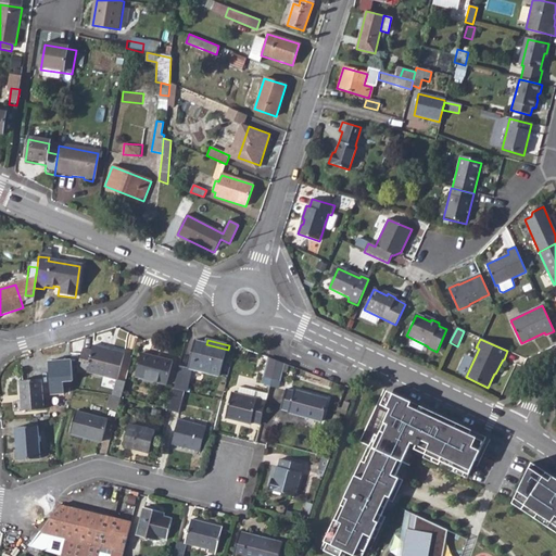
[(196,341),(189,368),(193,370),(220,378),(228,350),(206,344),(196,341)]
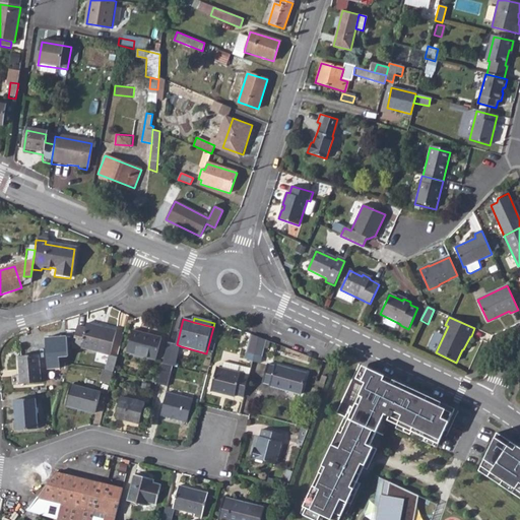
[(107,369),(105,374),(114,376),(115,372),(119,356),(113,354),(119,330),(89,322),(87,327),(79,325),(76,337),(79,337),(77,345),(111,354),(108,369),(107,369)]
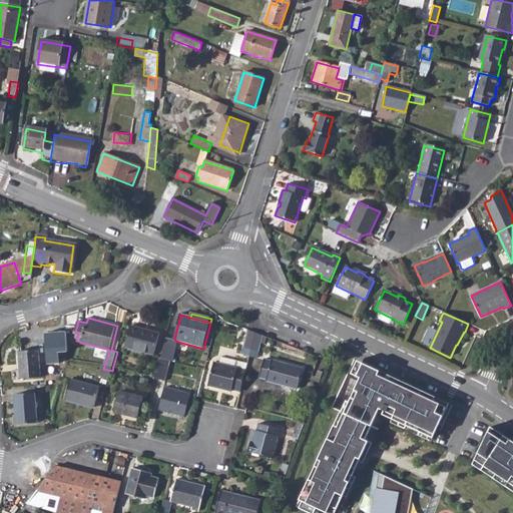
[(131,329),(125,348),(155,357),(160,337),(131,329)]
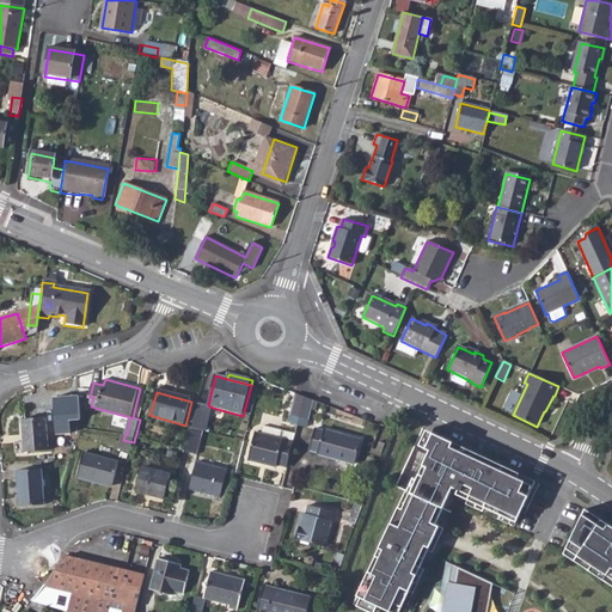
[(298,393),(292,415),(300,417),(306,397),(298,393)]
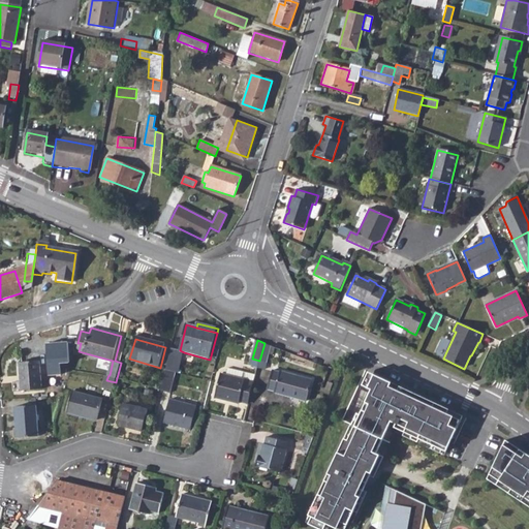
[(265,343),(259,361),(268,363),(273,345),(265,343)]
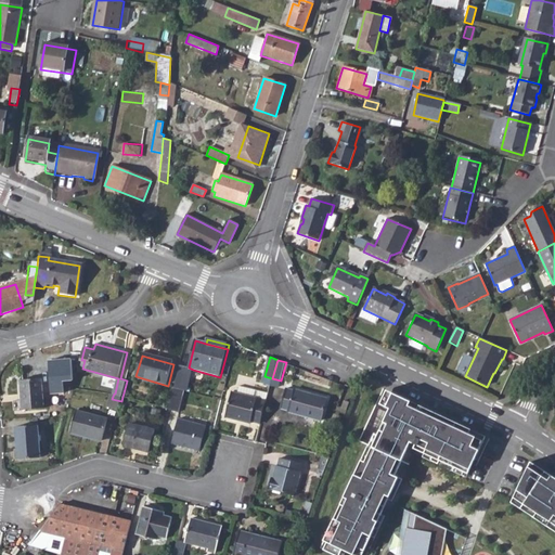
[(181,366),(175,389),(184,391),(188,392),(193,370),(189,368),(181,366)]
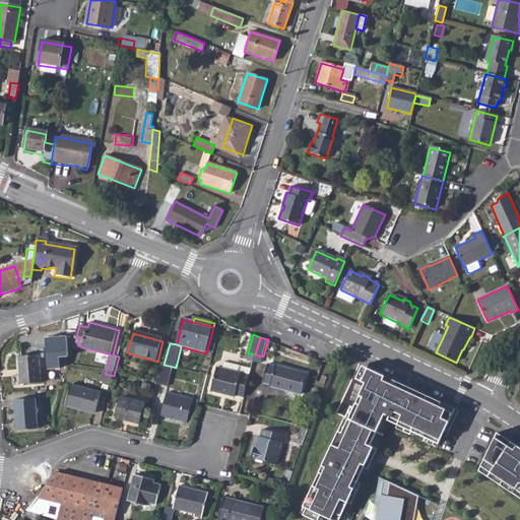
[(41,353),(20,355),(22,383),(43,381),(41,353)]
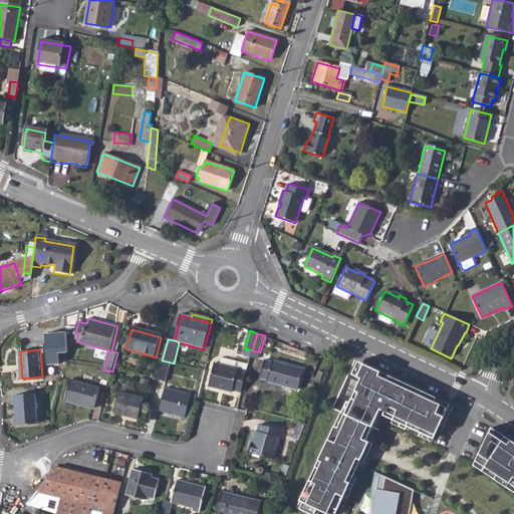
[(162,360),(157,379),(166,381),(171,362),(162,360)]
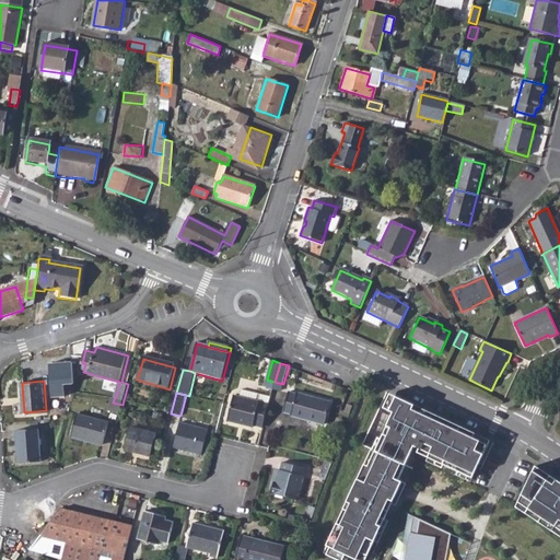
[(289,393),(283,411),(292,413),(292,416),(326,426),(333,403),(299,393),(298,395),(289,393)]
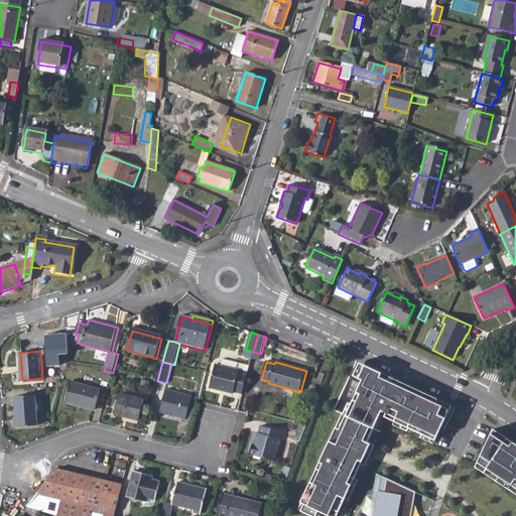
[(304,504),(301,511),(312,515),(315,515),(318,510),(323,512),(330,515),(333,509),(339,512),(355,478),(351,476),(358,463),(362,465),(371,443),(367,441),(381,412),(386,414),(385,416),(435,440),(452,405),(424,393),(422,397),(409,390),(410,386),(382,373),(380,377),(367,371),(369,367),(360,363),(352,380),(358,382),(343,413),(346,415),(327,456),(324,455),(316,469),(319,471),(313,484),(310,482),(306,490),(310,492),(304,504)]
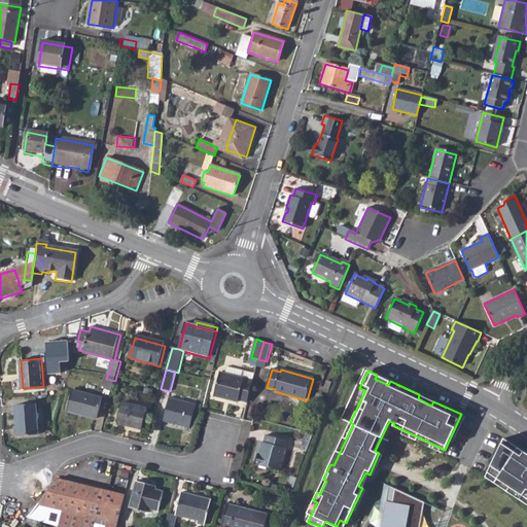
[(239,401),(247,403),(253,382),(220,374),(215,397),(238,403),(239,401)]
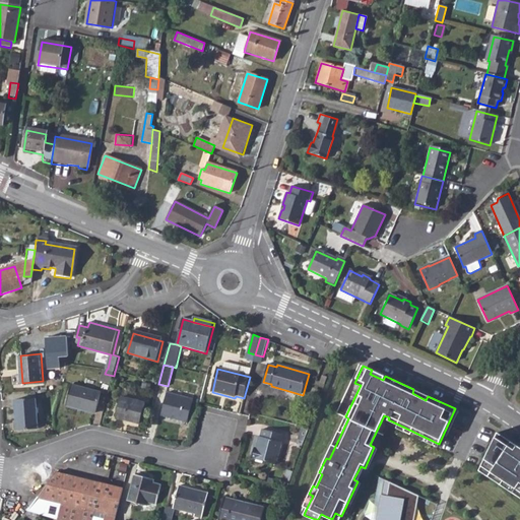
[(105,374),(103,386),(111,388),(114,376),(105,374)]
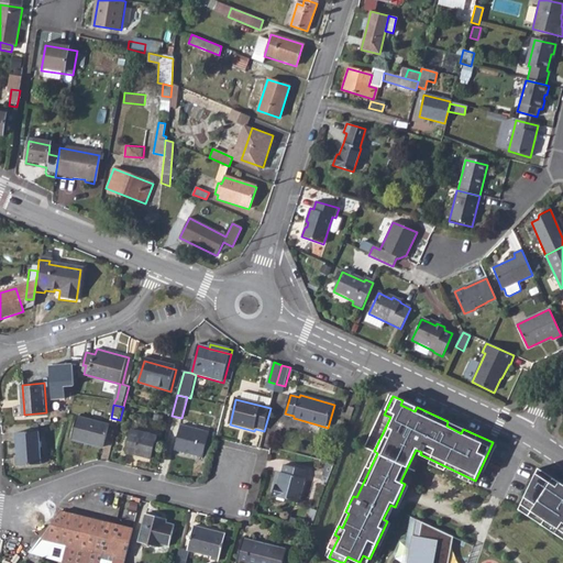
[(79,417),(73,439),(105,448),(111,424),(79,417)]
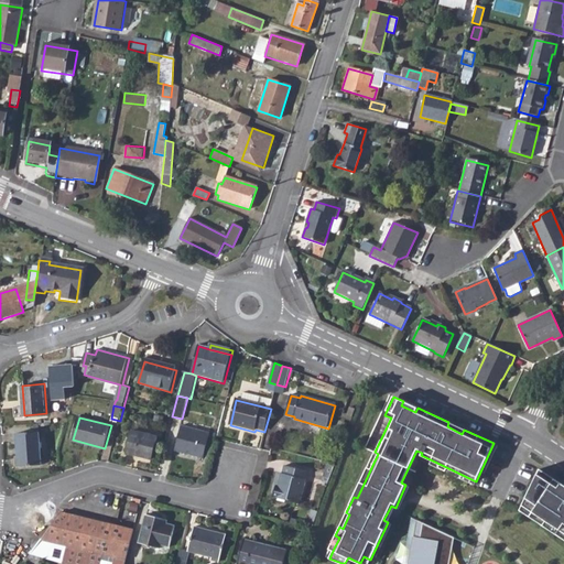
[(464,430),(448,422),(447,426),(462,434),(464,430)]
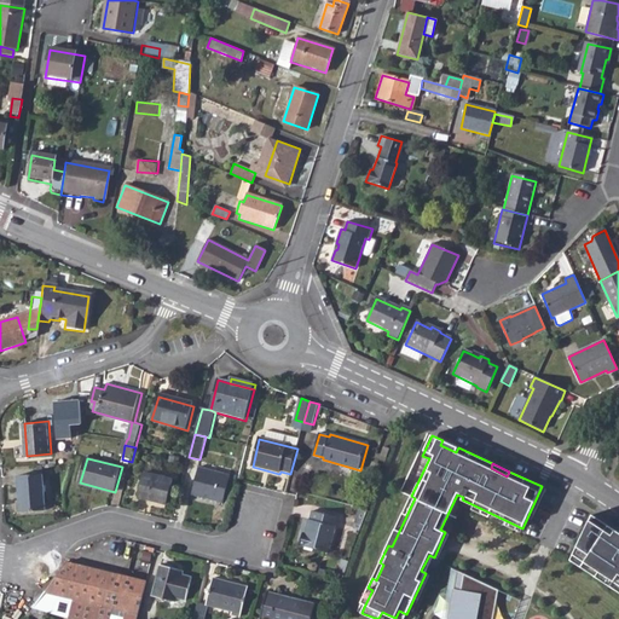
[(198,468),(191,496),(223,504),(230,476),(198,468)]
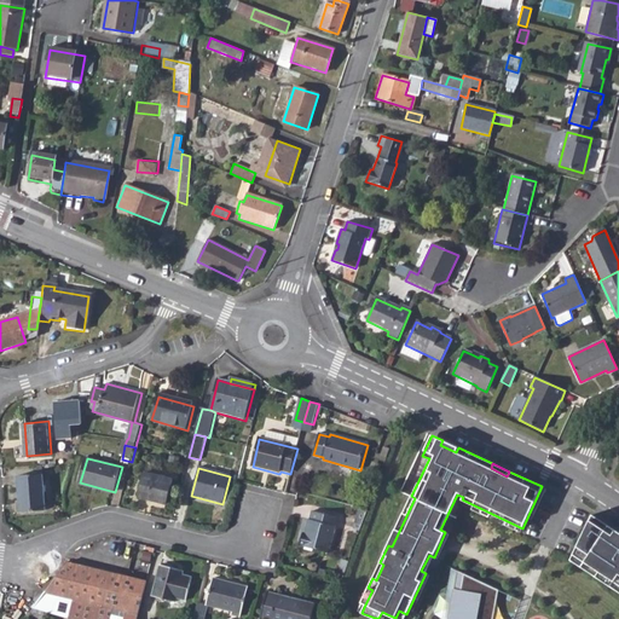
[(45,473),(19,475),(22,512),(48,509),(45,473)]
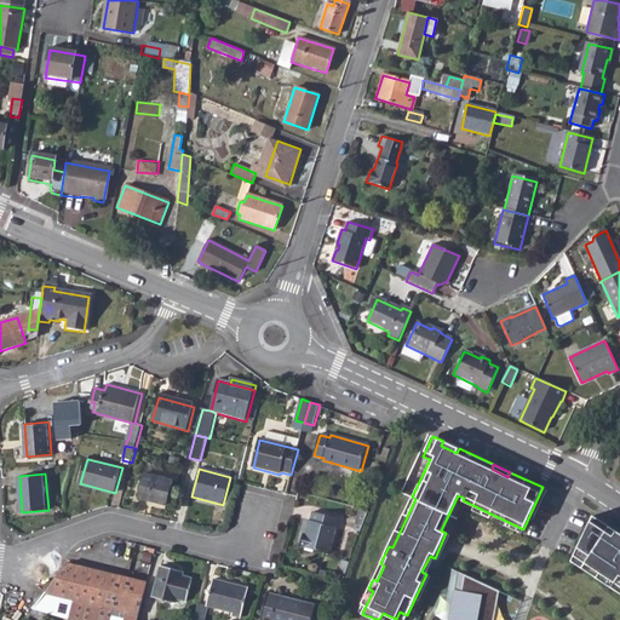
[(145,474),(138,498),(167,505),(173,481),(145,474)]
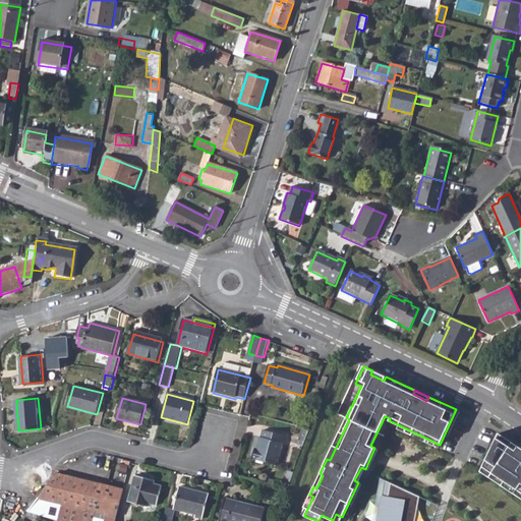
[(346,417),(327,459),(330,460),(349,419),(346,417)]
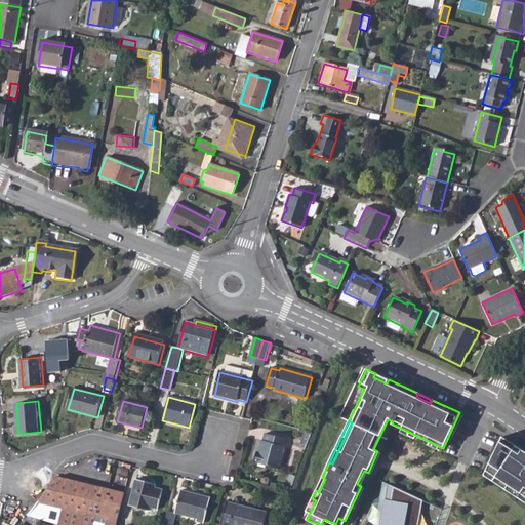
[(258,453),(255,463),(280,470),(288,440),(268,435),(266,442),(264,441),(260,454),(258,453)]
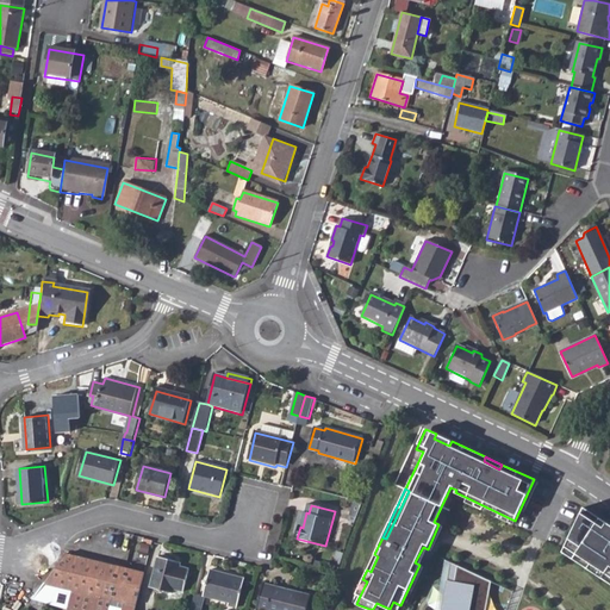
[(609,524),(604,521),(583,506),(562,552),(609,583),(609,524)]
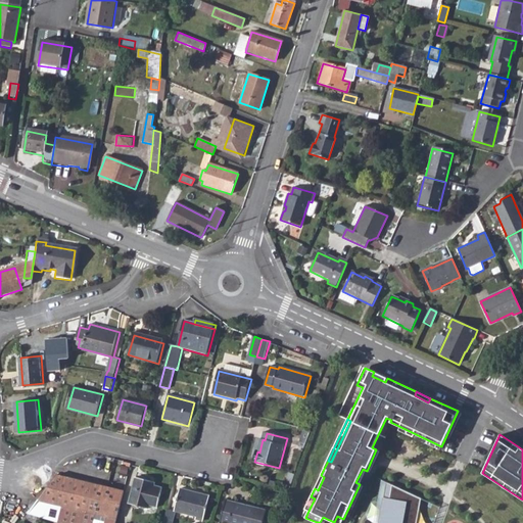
[(56,475),(38,500),(117,520),(125,492),(56,475)]
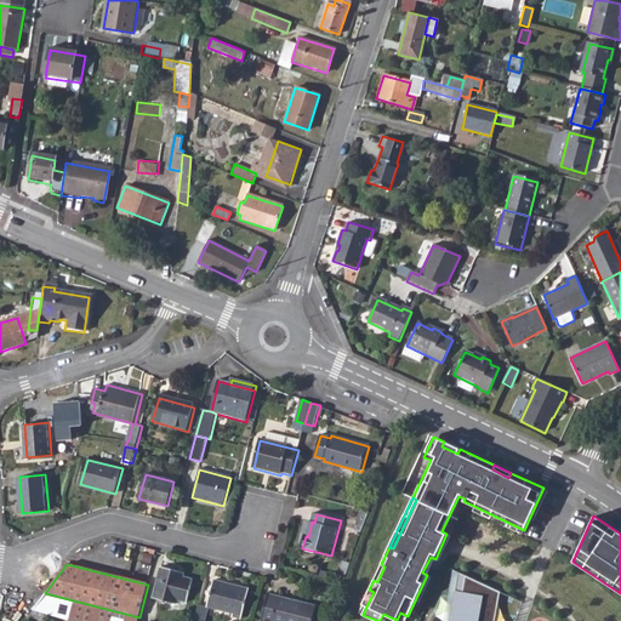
[(381,564),(374,580),(377,582),(385,567),(381,564)]
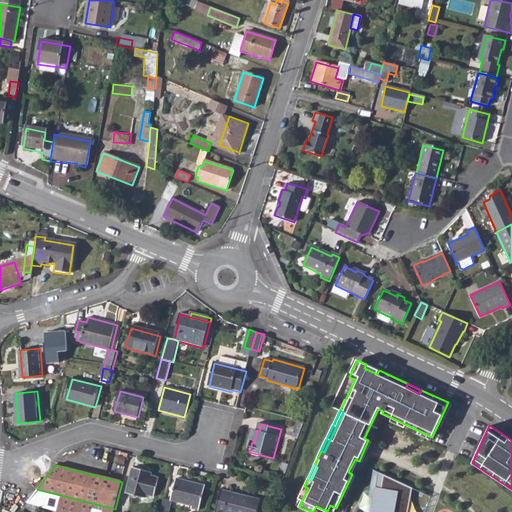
[(134,469),(128,495),(146,499),(147,496),(156,498),(161,479),(152,477),(153,474),(134,469)]
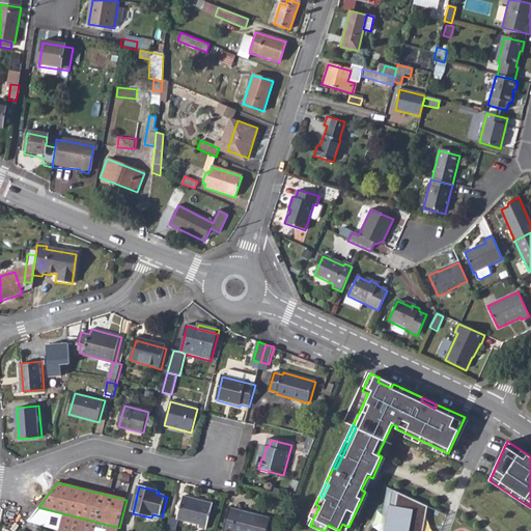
[(398,493),(393,490),(388,502),(393,505),(398,493)]
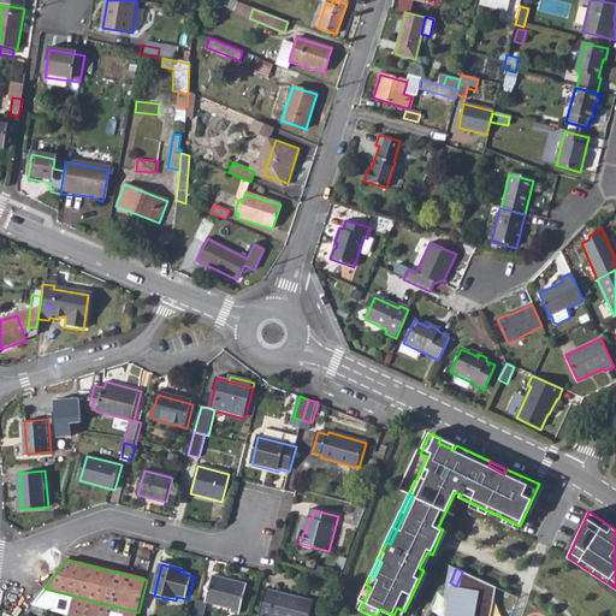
[(490,615),(496,587),(462,572),(456,586),(450,582),(445,615),(490,615)]
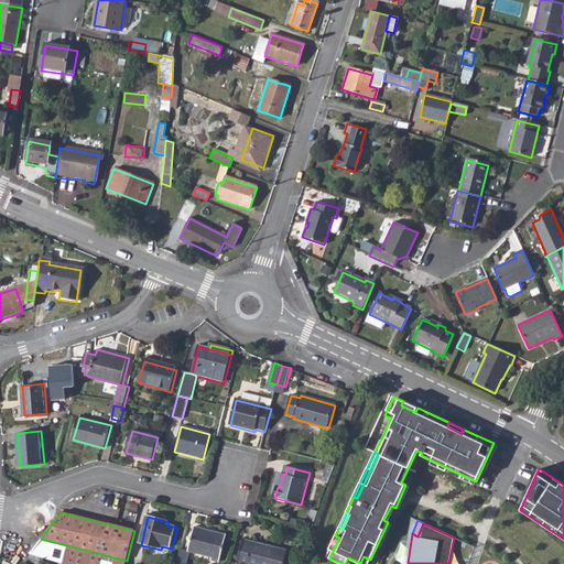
[(194,528),(187,551),(212,556),(212,560),(219,562),(226,535),(194,528)]
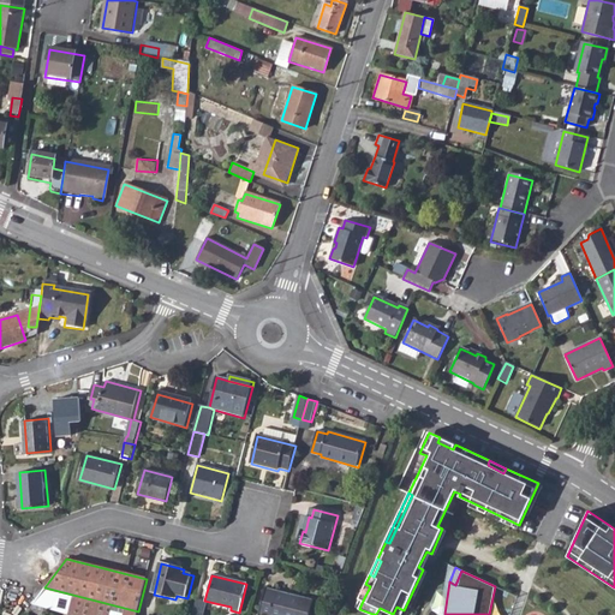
[(370,586),(365,584),(359,598),(363,601),(370,586)]
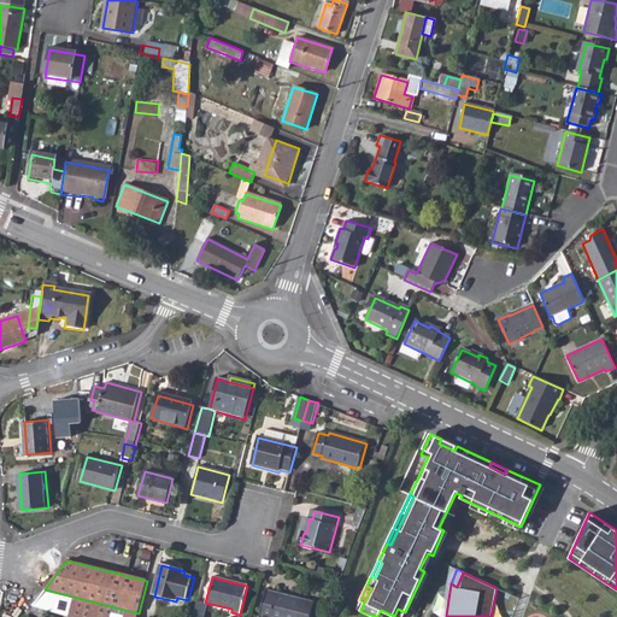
[(45,589),(33,606),(45,610),(66,616),(68,616),(137,616),(139,613),(45,589)]
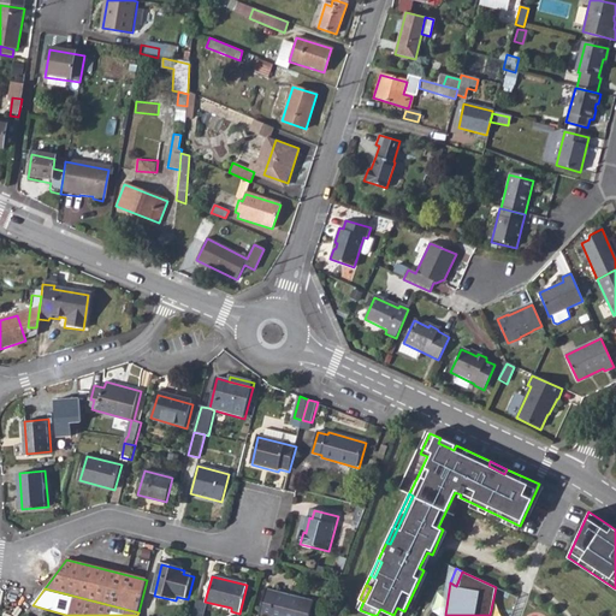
[(266,588),(260,615),(265,615),(308,615),(313,600),(266,588)]
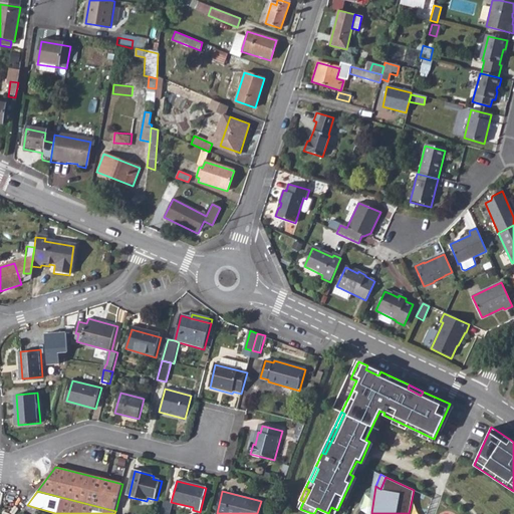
[(27,505),(22,512),(31,513),(34,513),(37,508),(27,505)]
